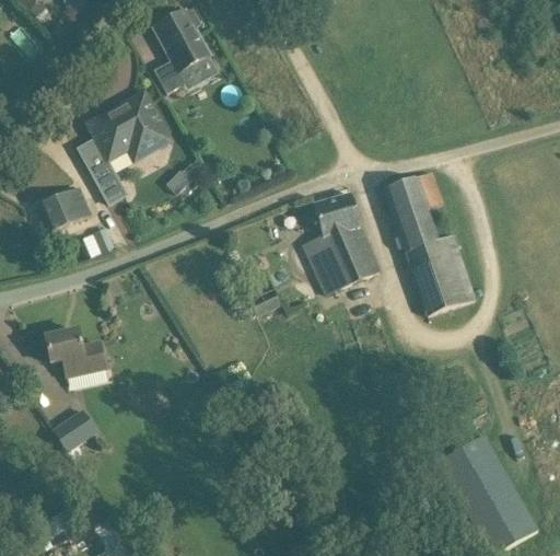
[(21,0),(36,14),(45,6),(39,0),(21,0)]
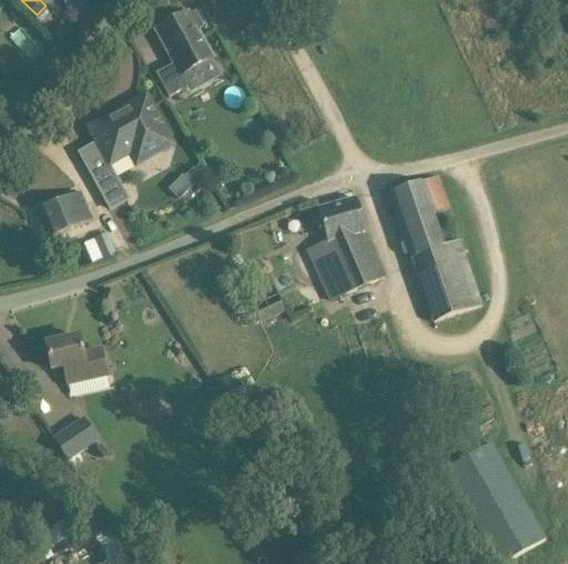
[(155,71),(169,94),(186,84),(181,73),(212,56),(196,27),(202,24),(194,10),(189,12),(188,9),(154,27),(173,61),(155,71)]
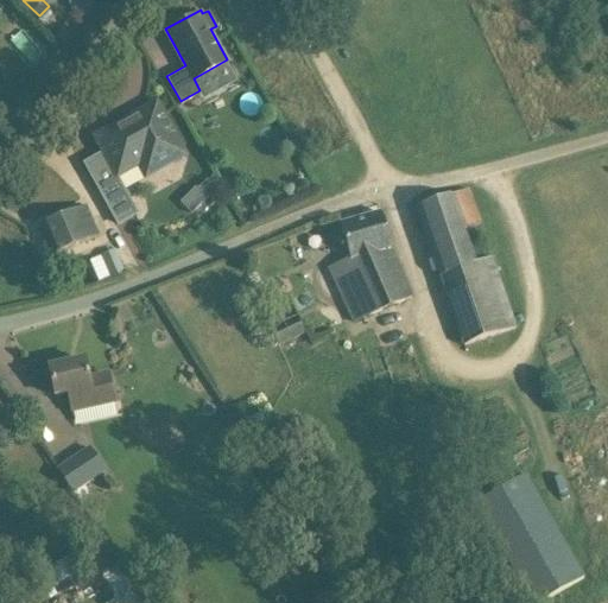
[(52,31),(64,43),(75,32),(64,20),(52,31)]
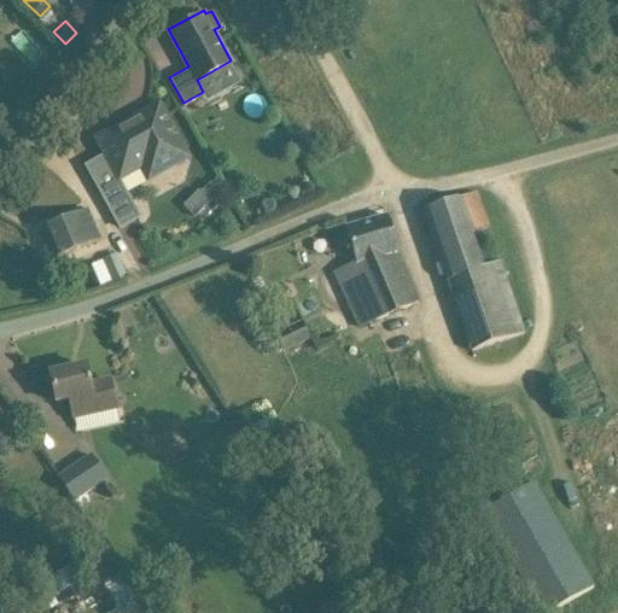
[(168,169),(188,158),(158,103),(98,136),(120,175),(138,164),(147,181),(168,169)]
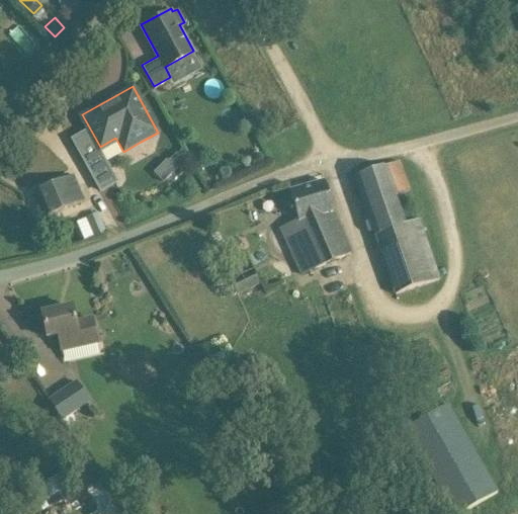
[(177,150),(169,158),(177,166),(185,158),(178,150),(177,150)]
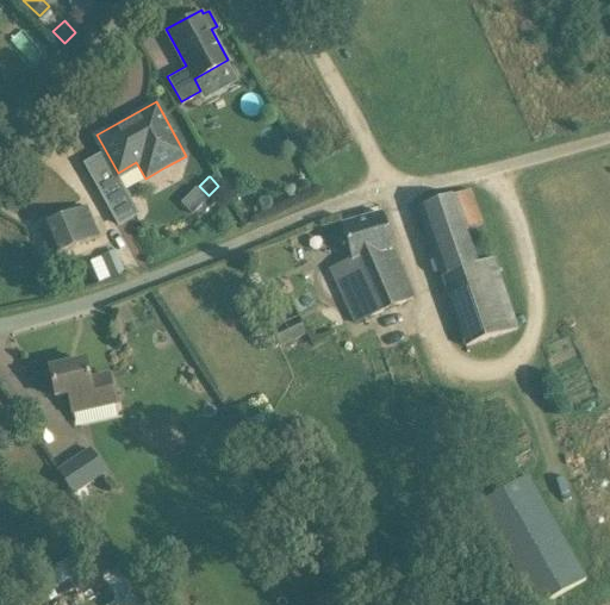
[(100,191),(118,222),(136,211),(119,180),(100,191)]
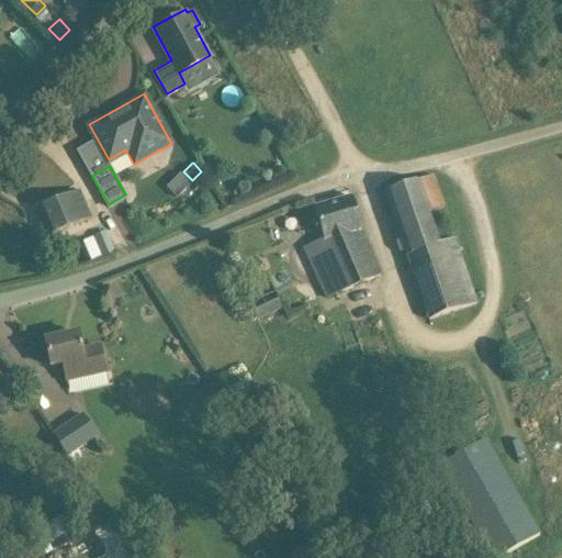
[(38,204),(43,215),(51,233),(91,215),(79,188),(38,204)]
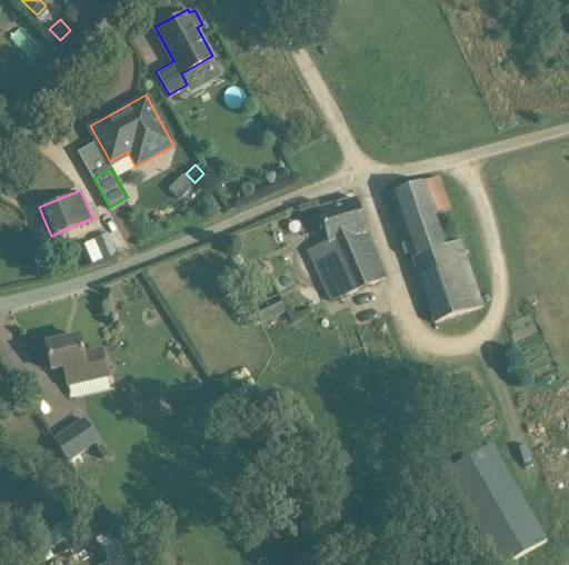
[(455,216),(431,233),(462,277),(486,260),(455,216)]
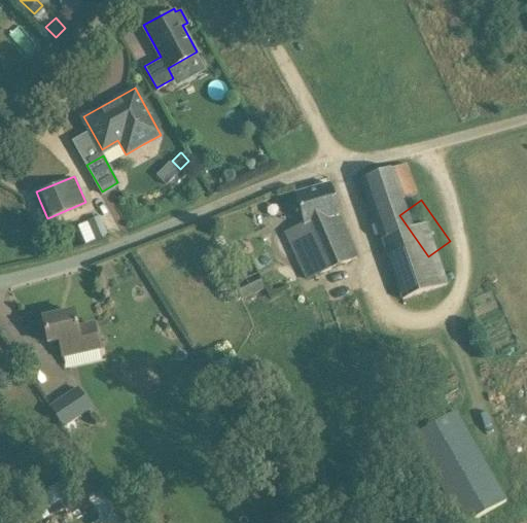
[(107,234),(99,213),(86,218),(95,239),(107,234)]
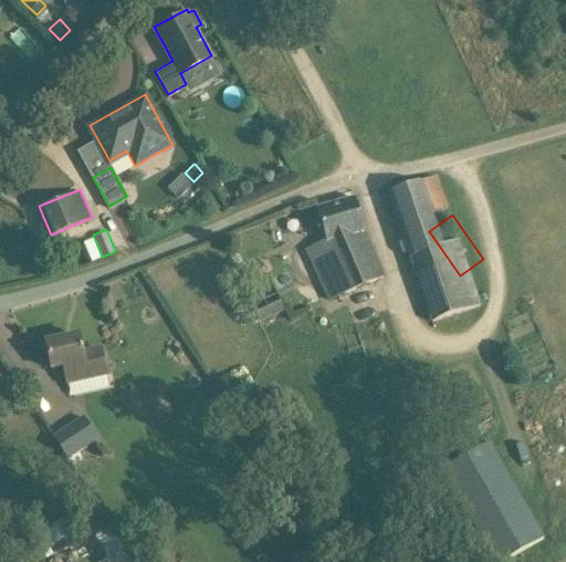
[(460,276),(429,231),(405,248),(407,252),(408,251),(437,292),(438,291),(460,276)]
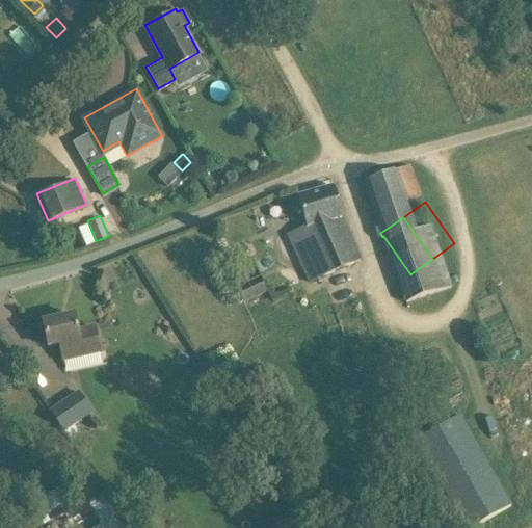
[(414,276),(411,273),(410,274),(383,236),(382,237),(362,252),(391,292),(414,276)]
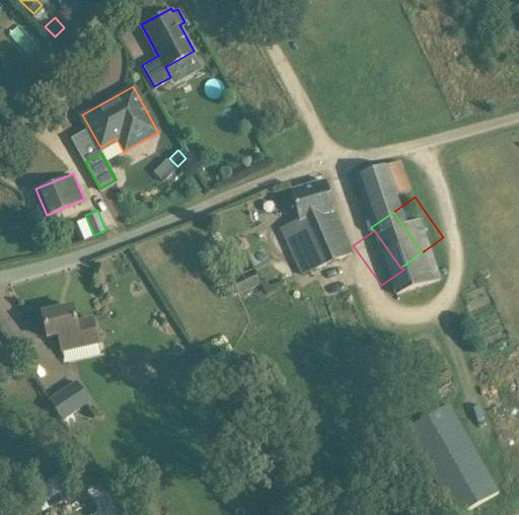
[(381,285),(353,245),(330,261),(359,301),(381,285)]
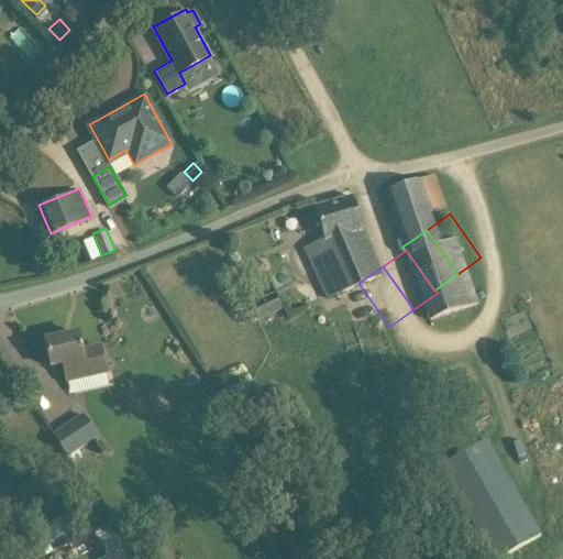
[(260,284),(223,309),(252,350),(277,332),(275,330),(263,314),(274,306),(260,284)]
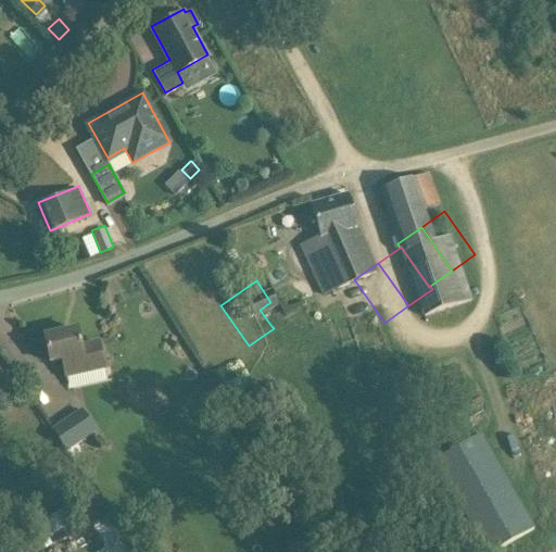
[(104,364),(103,360),(99,339),(80,343),(77,326),(45,334),(50,359),(64,355),(68,372),(104,364)]
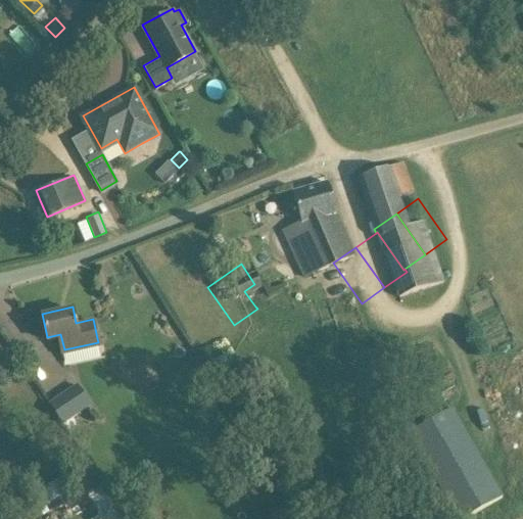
[(435,374),(405,396),(416,413),(447,391),(435,374)]
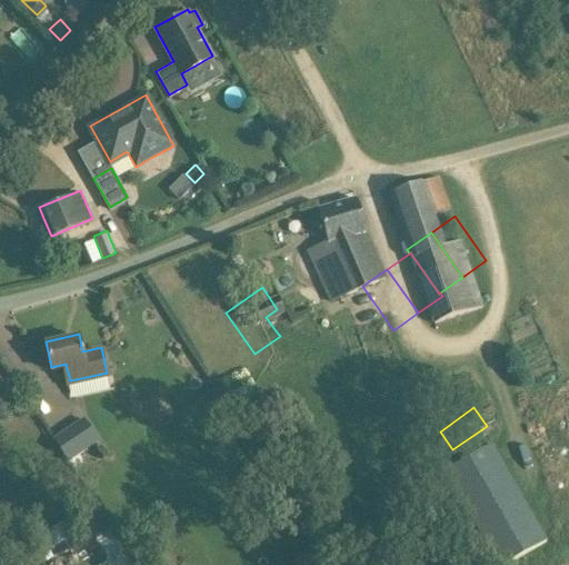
[(68,458),(97,438),(82,416),(52,436),(68,458)]
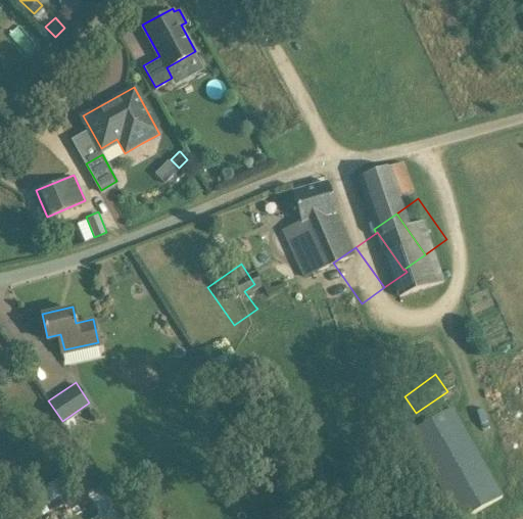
[(447,391),(416,413),(428,430),(460,409),(447,391)]
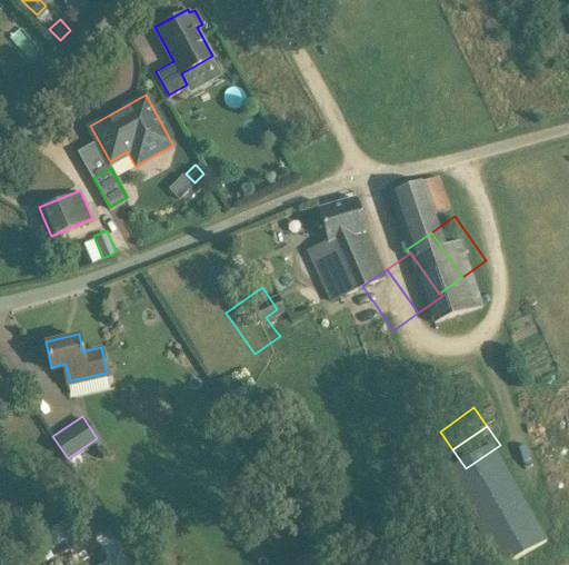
[(479,488),(513,464),(500,445),(466,468),(479,488)]
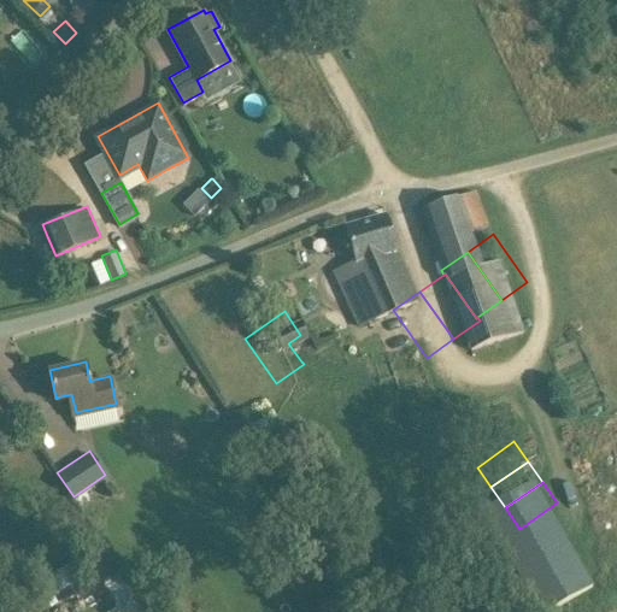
[(0,611),(19,611),(10,594),(0,599),(0,611)]
